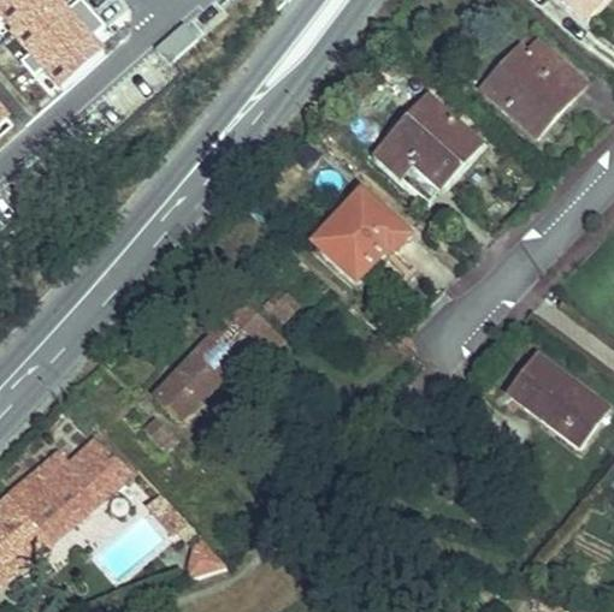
[(561,0),(584,19),(600,0),(561,0)]
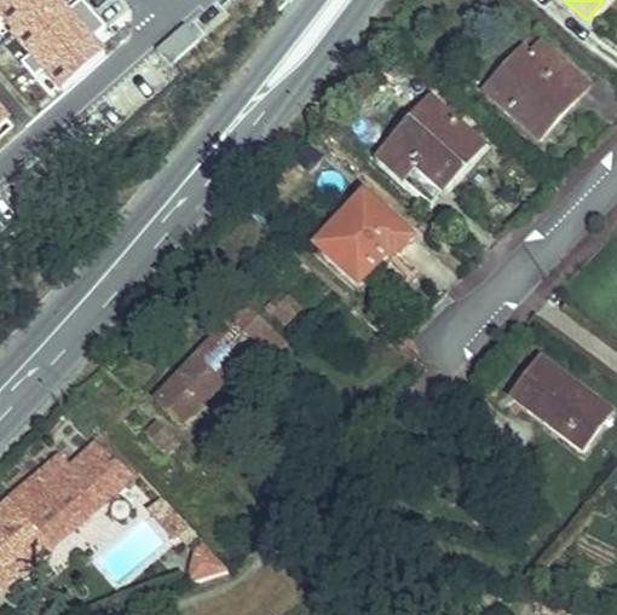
[(490,96),(538,138),(587,83),(538,41),(528,53),(520,47),(502,68),(508,74),(490,96)]
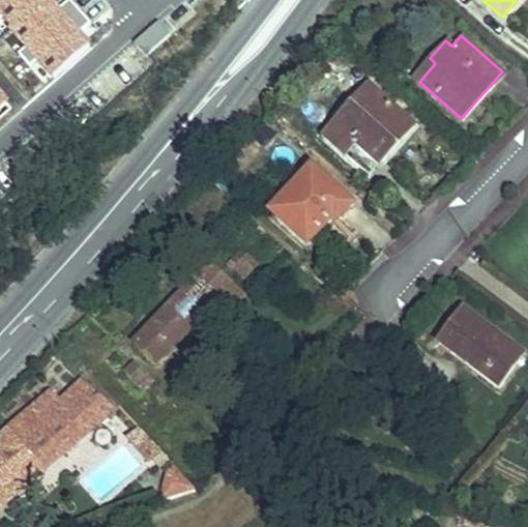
[(413,77),(419,82),(435,63),(430,58),(413,77)]
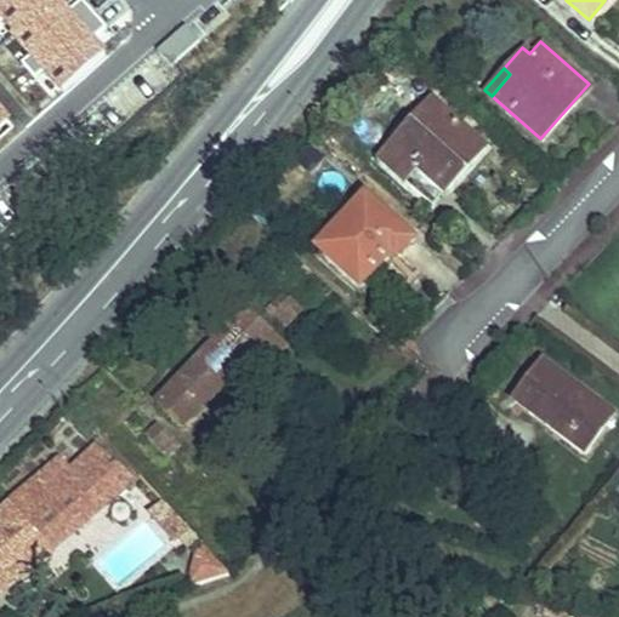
[(386,164),(431,204),(483,144),(427,96),(407,119),(418,129),(386,164)]
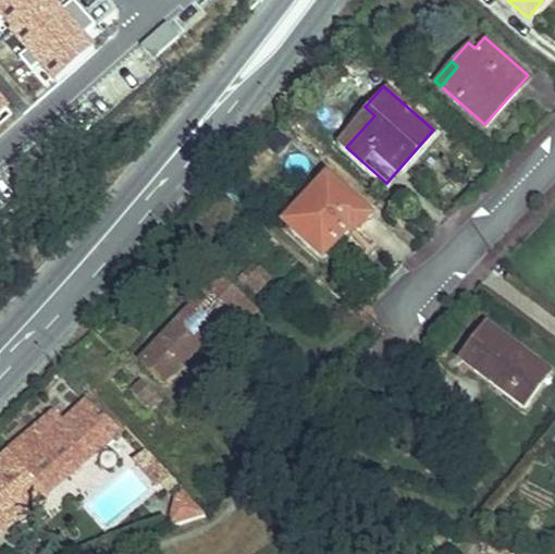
[(336,139),(346,147),(374,115),(365,107),(336,139)]
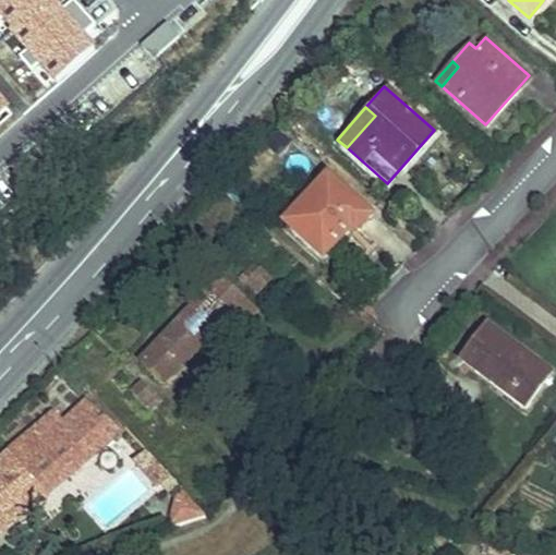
[(266,142),(277,152),(288,141),(277,130),(266,142)]
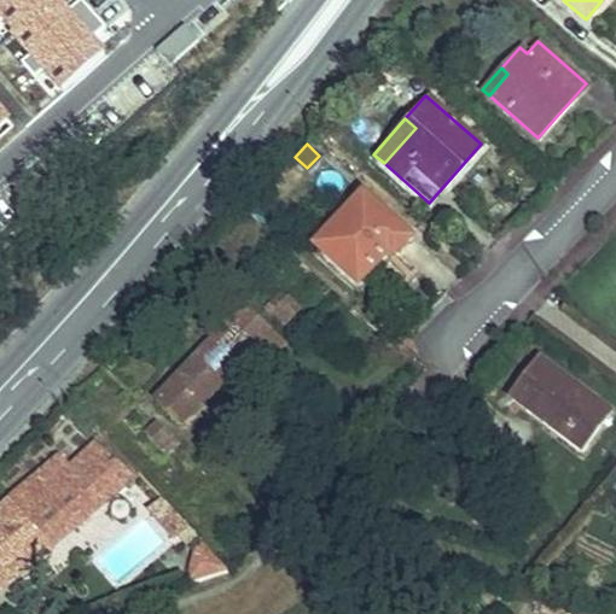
[(313,244),(356,284),(388,250),(393,255),(410,235),(360,191),(313,244)]
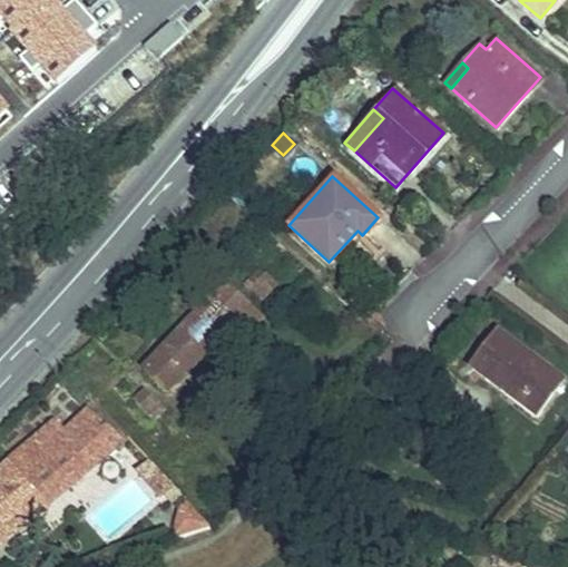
[(242,282),(261,300),(277,281),(264,269),(252,282),(246,276),(242,282)]
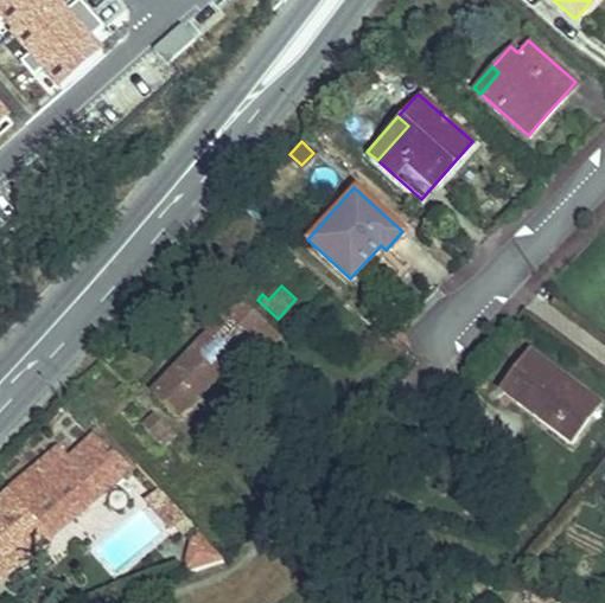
[(174,416),(249,338),(262,348),(278,332),(240,297),(150,392),(174,416)]
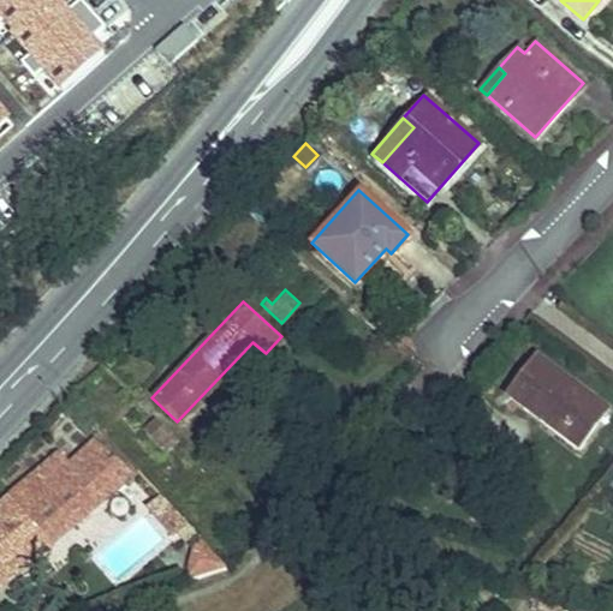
[(507,394),(577,445),(607,407),(581,388),(577,391),(569,385),(572,382),(536,355),(507,394)]
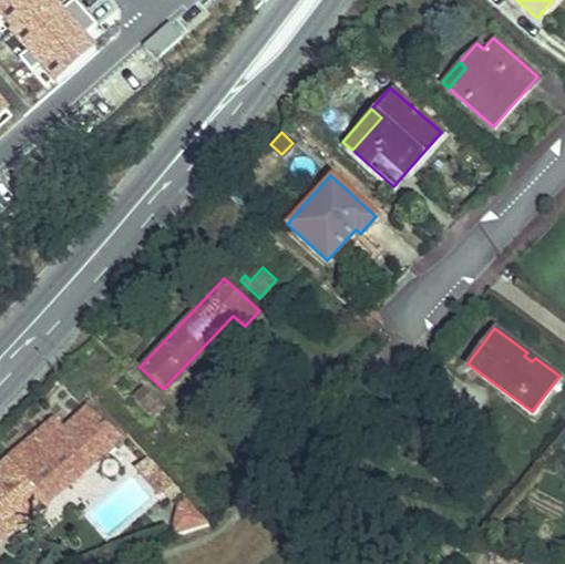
[(524,356),(532,361),(535,358),(527,352),(524,356)]
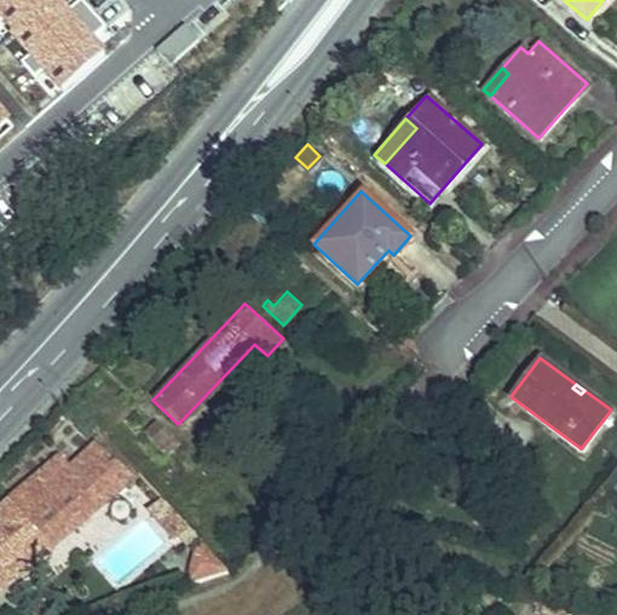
[(144,433),(156,446),(168,435),(155,423),(144,433)]
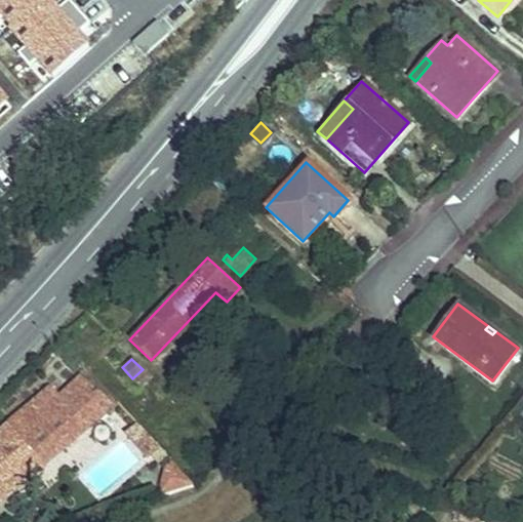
[(132,378),(138,385),(148,375),(143,369),(132,378)]
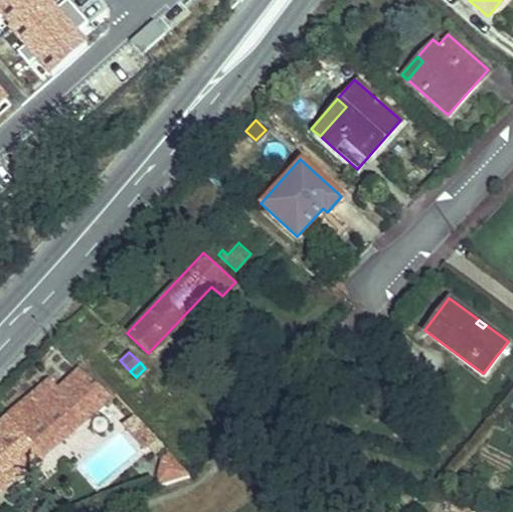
[(0,489),(109,396),(78,368),(58,387),(49,378),(0,419),(0,489)]
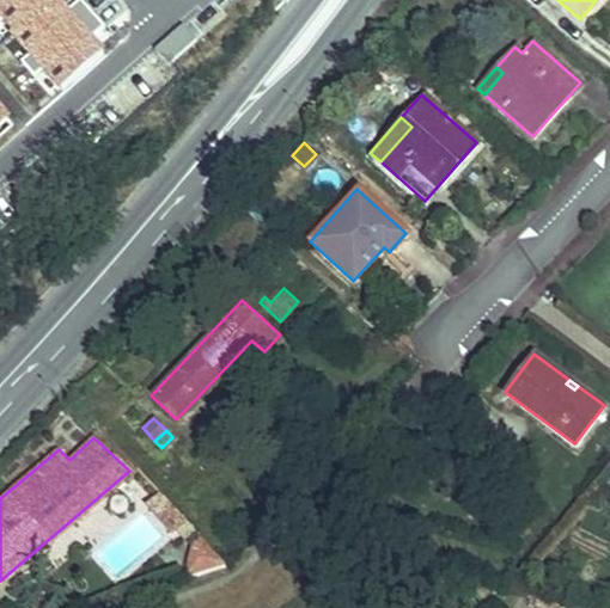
[(146,503),(170,530),(175,527),(182,535),(193,527),(160,491),(146,503)]
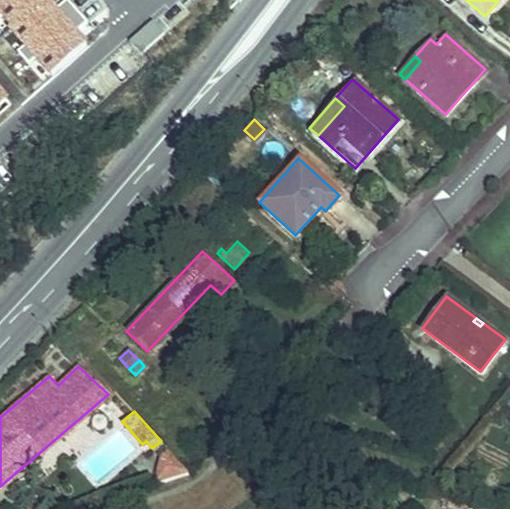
[(156,472),(159,480),(187,471),(167,449),(160,456),(156,472)]
